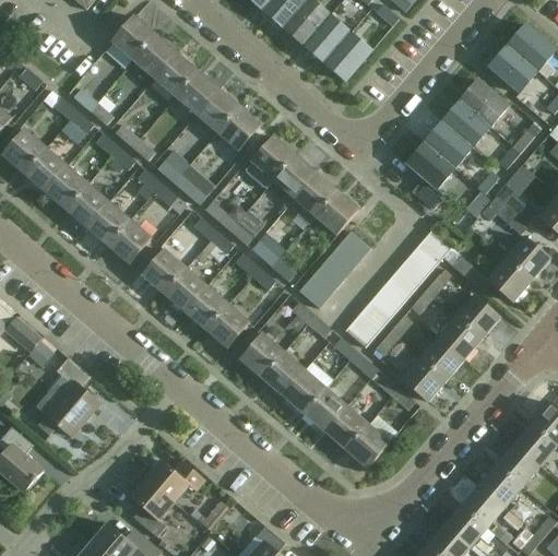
[(84,10),(92,0),(75,0),(74,1),(84,10)]
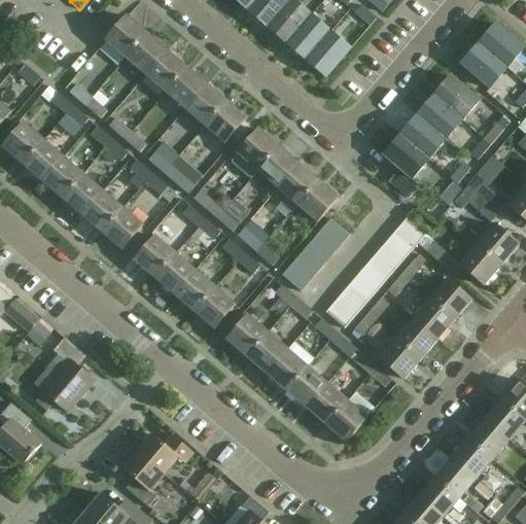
[(238,0),(247,8),(254,0),(238,0)]
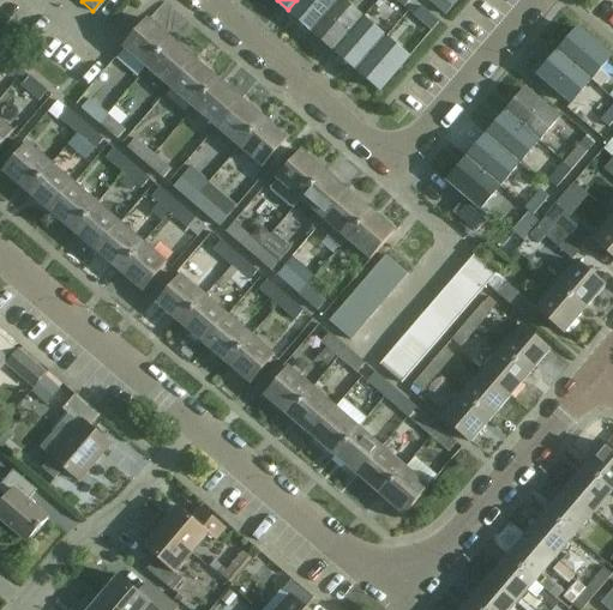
[(296,0),(288,10),(311,29),(335,0),(296,0)]
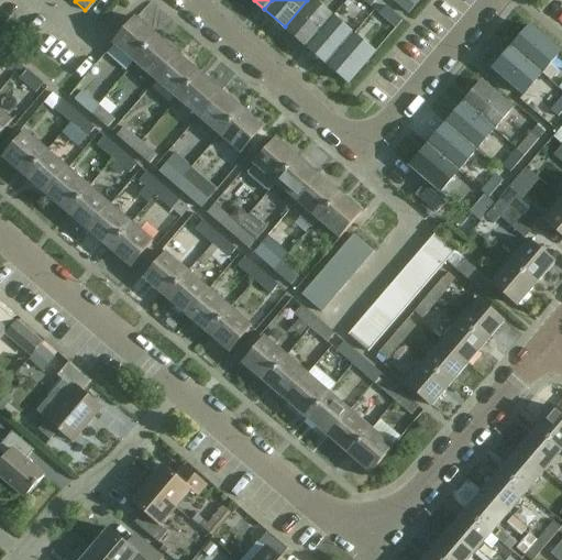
[(331,15),(313,0),(307,0),(285,26),(306,44),(331,15)]
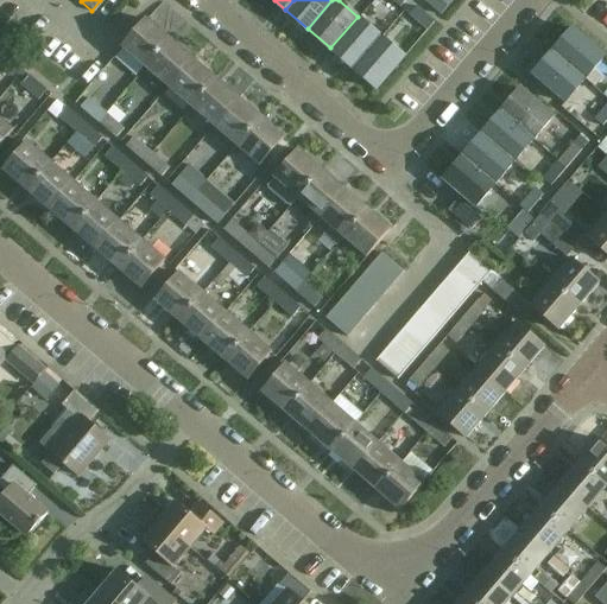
[(440,13),(447,5),(441,0),(424,0),(440,13)]
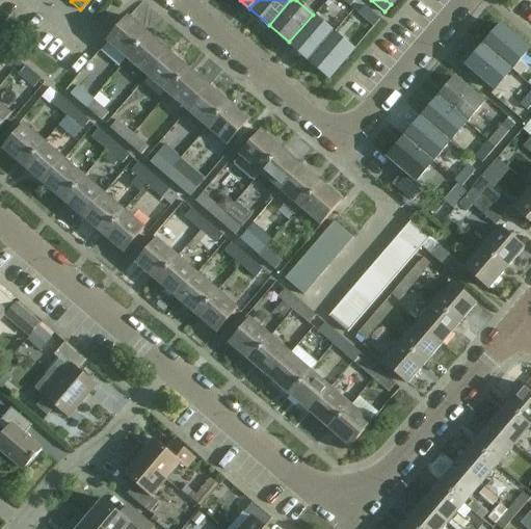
[(373,24),(379,17),(364,3),(357,10),(373,24)]
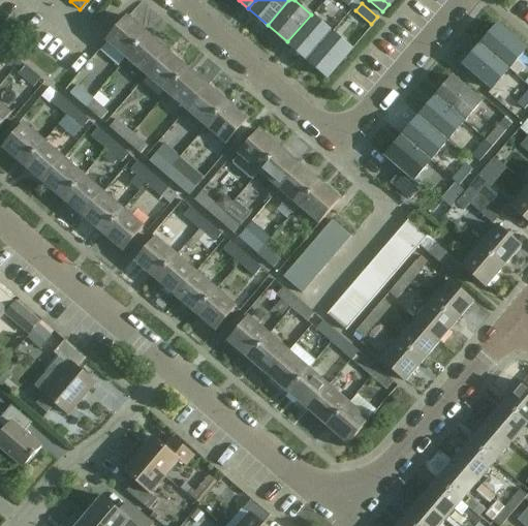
[(287,41),(306,59),(331,31),(311,14),(287,41)]
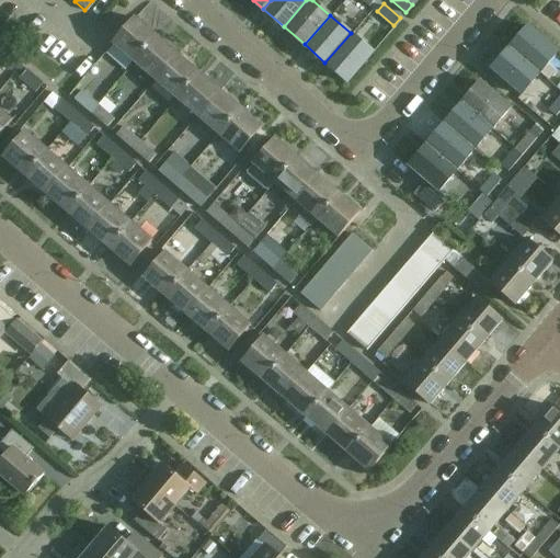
[(134,60),(156,35),(134,16),(112,41),(134,60)]
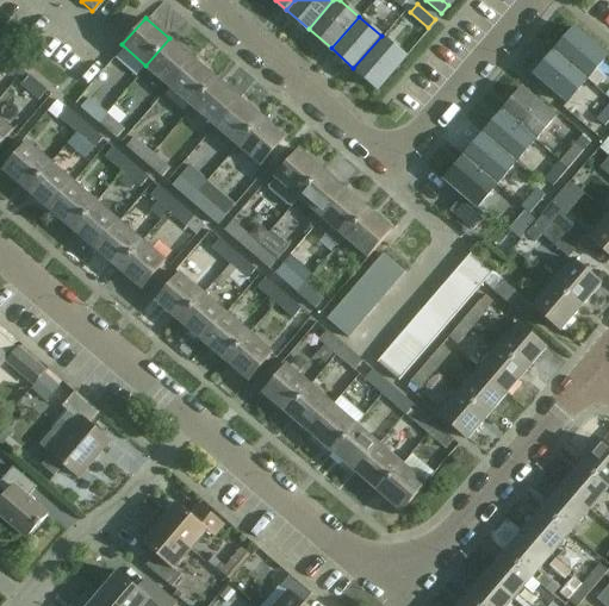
[(573,26),(553,49),(586,77),(595,85),(604,74),(596,67),(607,54),(573,26)]
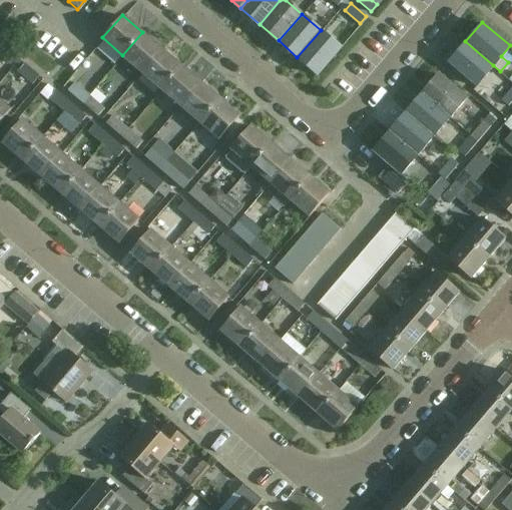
[(321,30),(297,57),(317,73),(340,46),(321,30)]
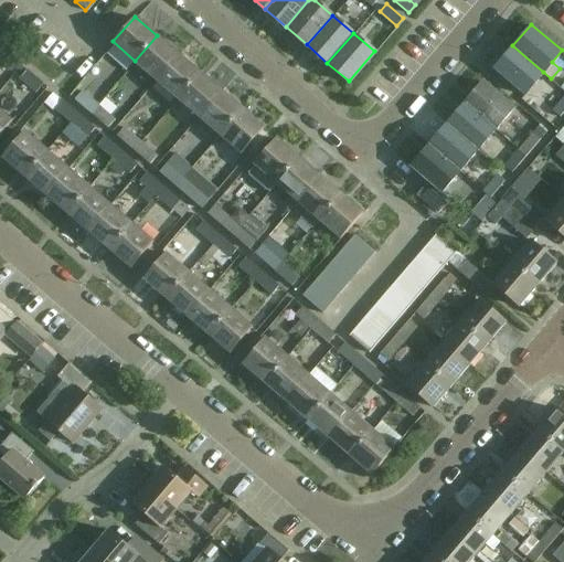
[(135,61),(156,78),(177,53),(157,35),(135,61)]
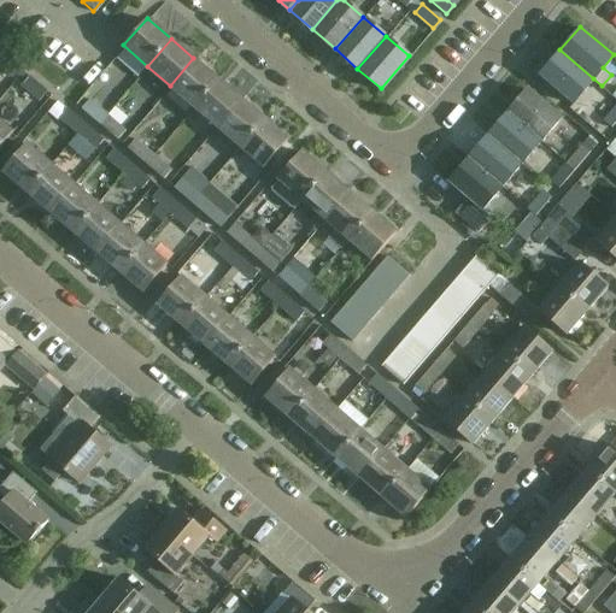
[(593,78),(559,49),(539,74),(573,102),(593,78)]
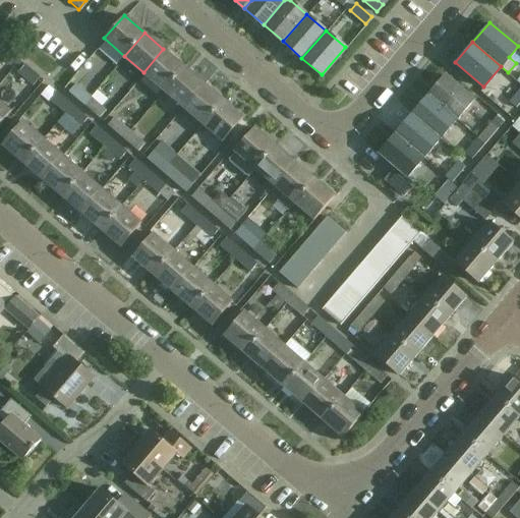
[(0,44),(0,56),(8,63),(14,56),(0,44)]
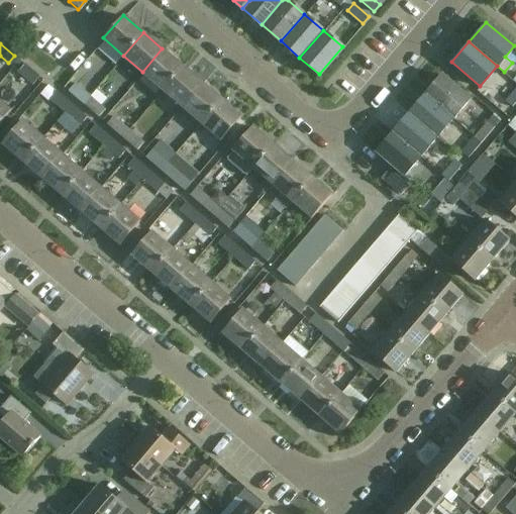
[(162,48),(142,72),(162,88),(182,66),(162,48)]
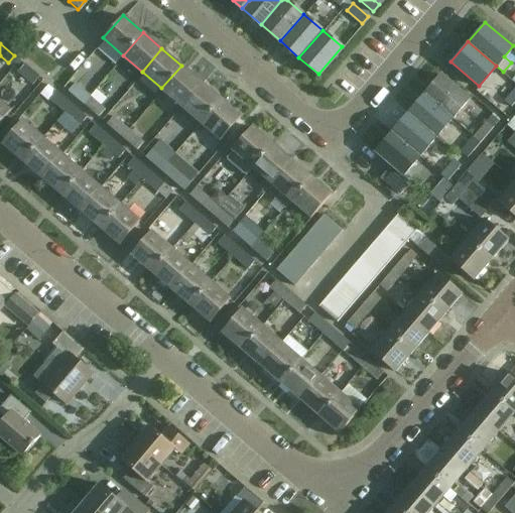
[(31,83),(38,76),(23,62),(17,71),(31,83)]
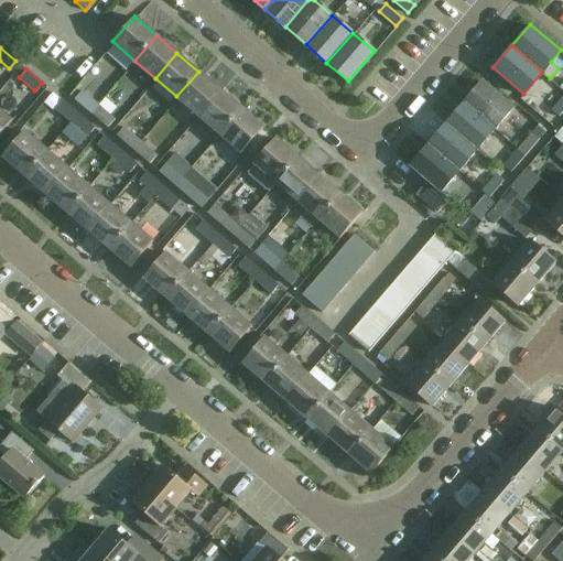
[(176,96),(197,115),(219,89),(198,72),(176,96)]
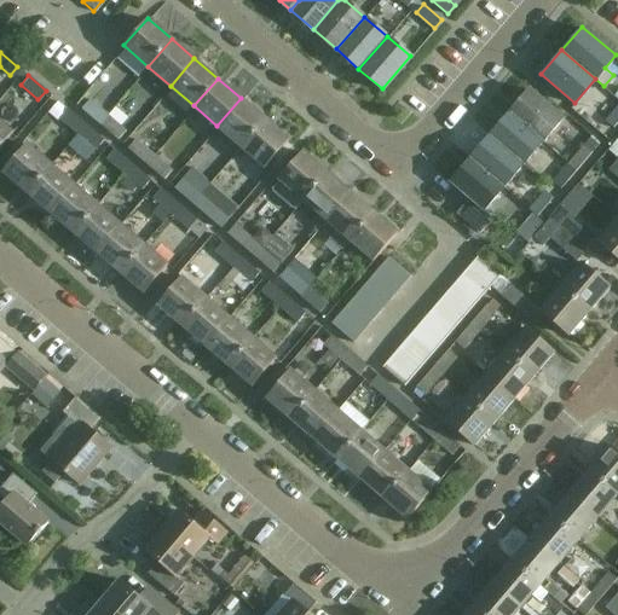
[(508,111),(542,140),(562,116),(529,88),(508,111)]
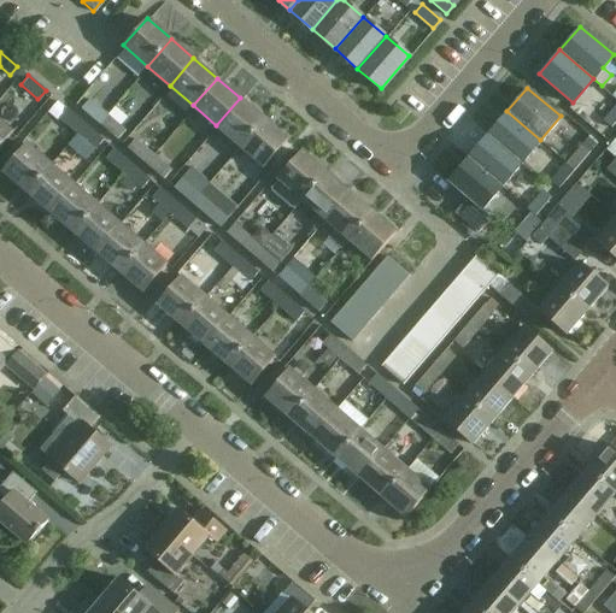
[(216,125),(239,145),(263,118),(240,98),(216,125)]
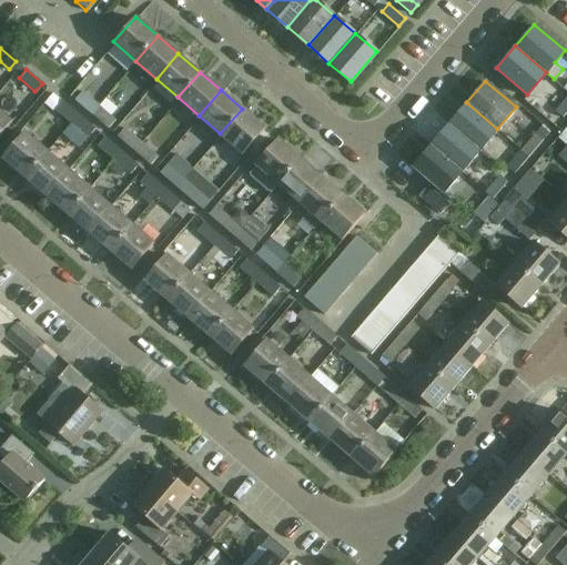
[(91,113),(98,104),(81,91),(74,99),(91,113)]
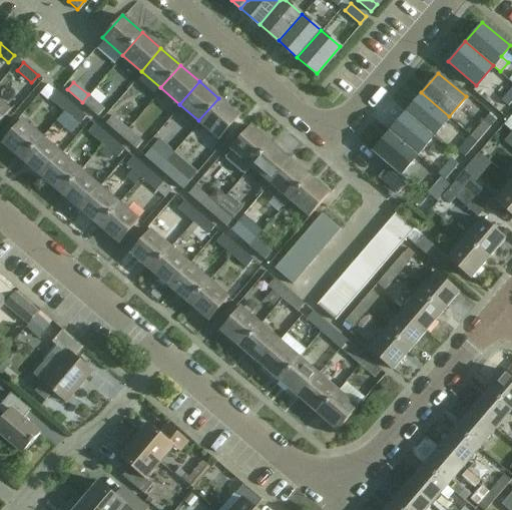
[(511,97),(511,84),(500,98),(506,104),(511,97)]
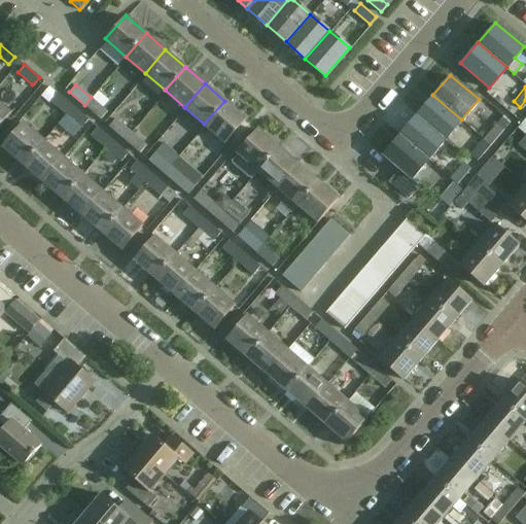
[(50,100),(66,113),(72,105),(58,92),(50,100)]
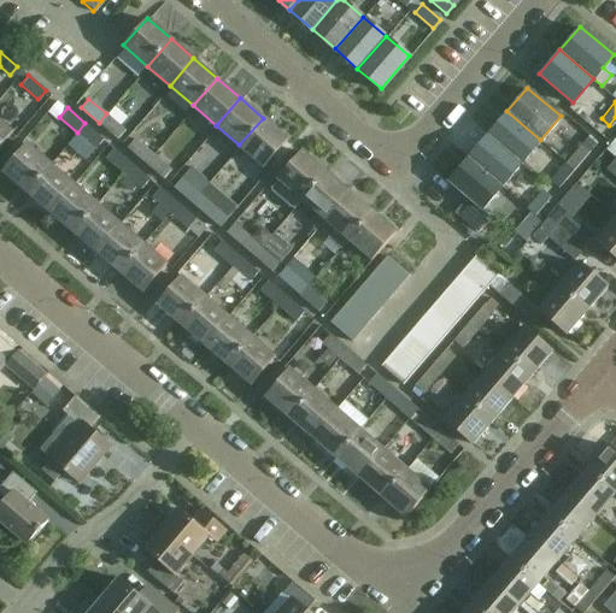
[(487,134),(521,163),(540,140),(506,111),(487,134)]
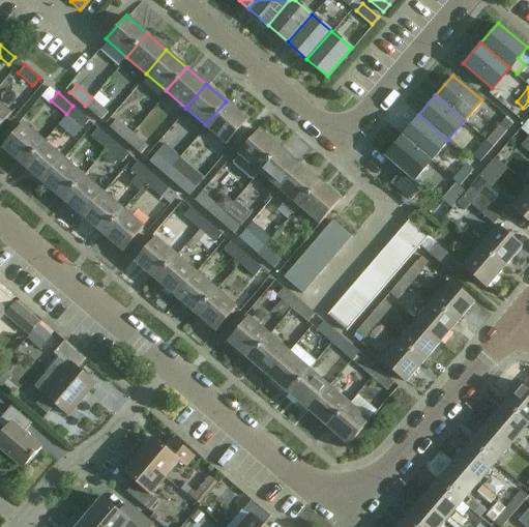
[(107,111),(91,97),(85,106),(100,118),(107,111)]
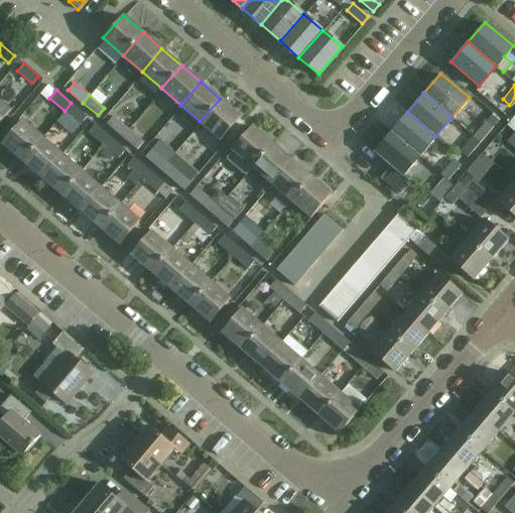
[(239,116),(220,99),(200,121),(220,138),(239,116)]
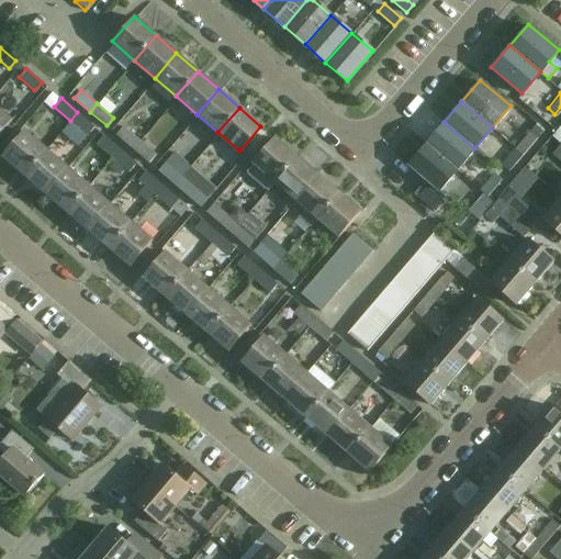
[(0,131),(10,121),(0,112),(0,131)]
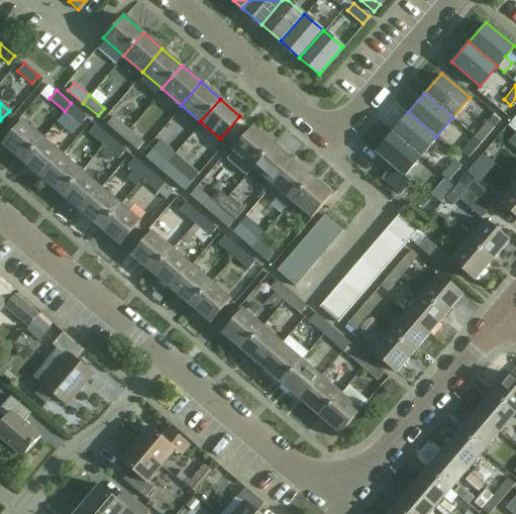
[(86,116),(71,103),(65,111),(80,123),(86,116)]
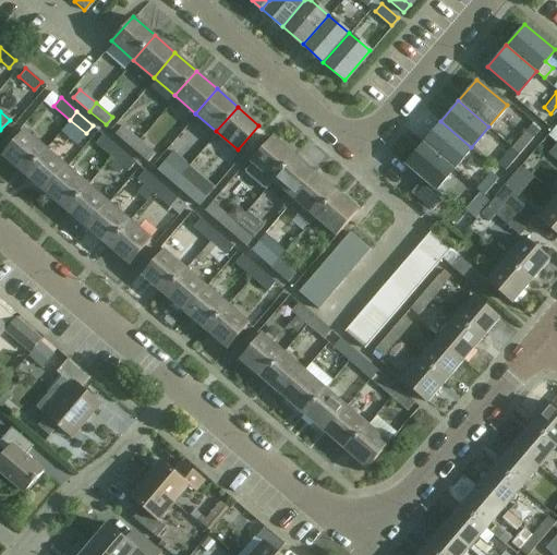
[(545,147),(556,124),(556,122),(547,118),(534,142),(545,147)]
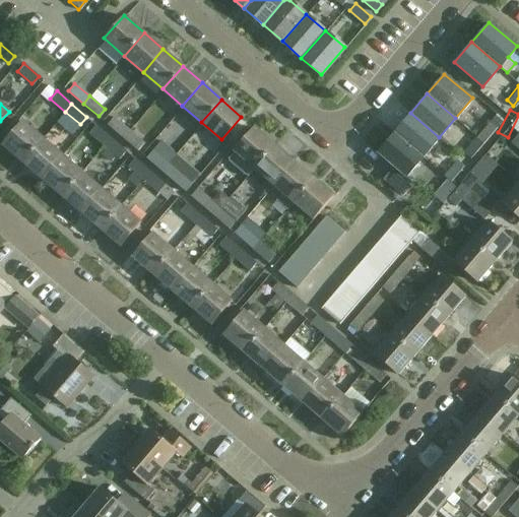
[(439,137),(410,113),(394,132),(423,156),(439,137)]
